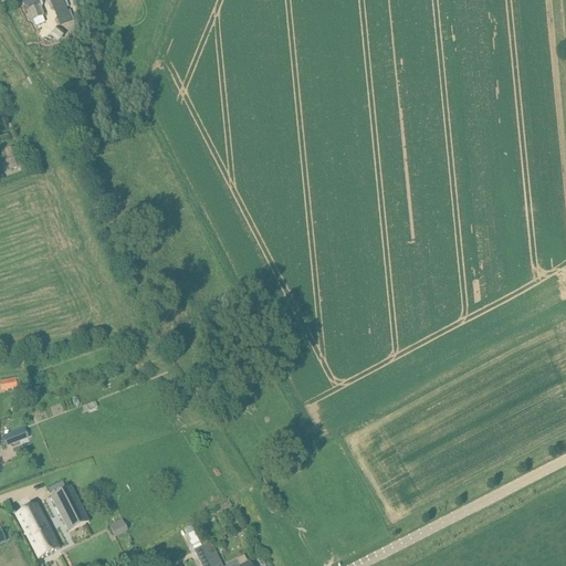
[(7,158),(17,155),(14,148),(4,152),(7,158)]
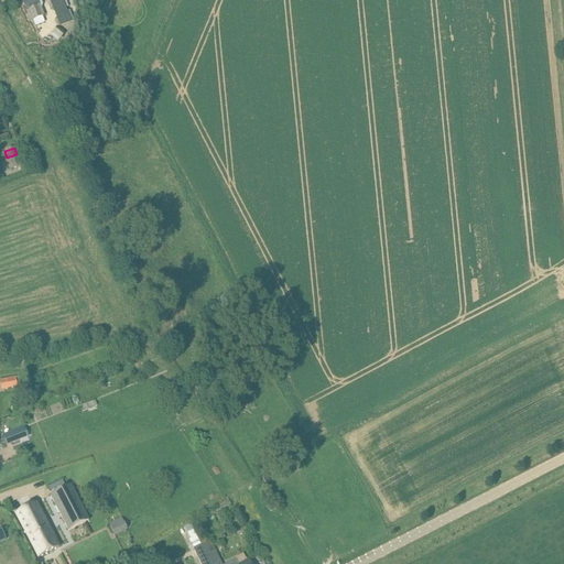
[(34,152),(22,156),(25,164),(38,160),(34,152)]
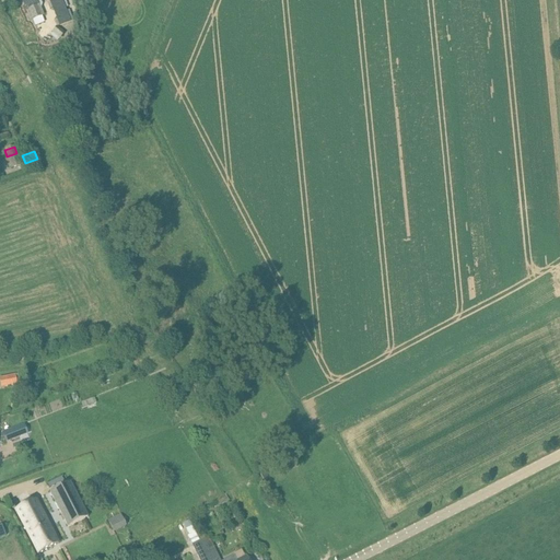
[(0,383),(1,387),(22,383),(21,374),(0,377),(0,383)]
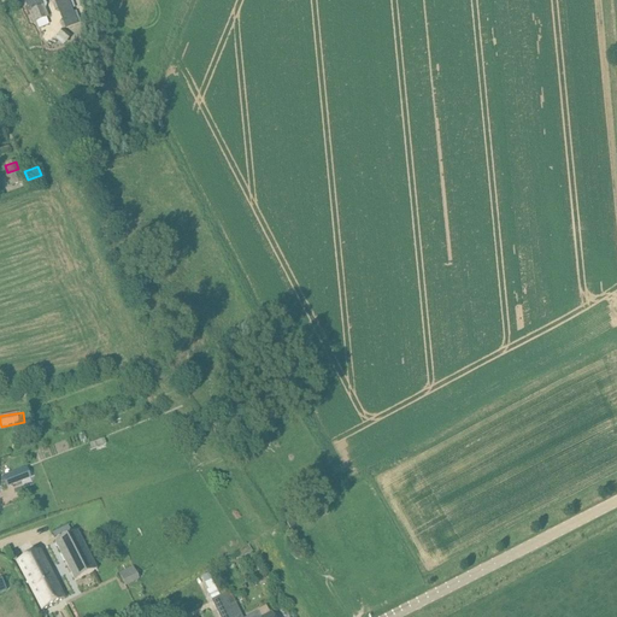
[(27,468),(3,476),(7,487),(30,479),(27,468)]
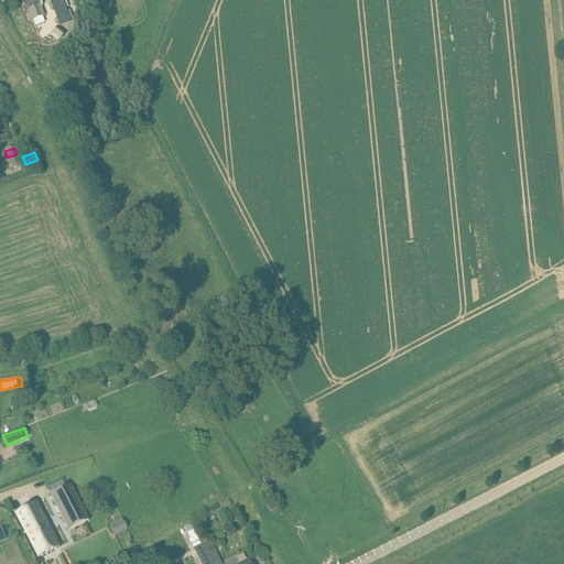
[(88,522),(78,502),(71,487),(51,497),(68,532),(88,522)]
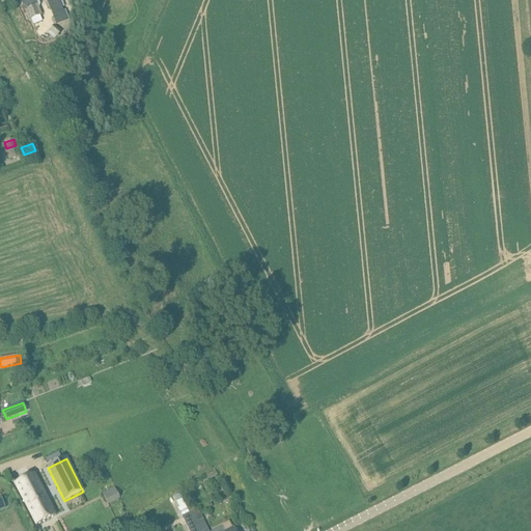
[(203,474),(205,480),(217,476),(215,470),(203,474)]
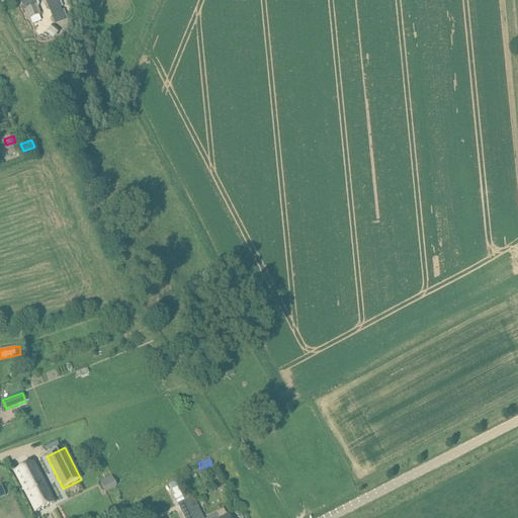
[(33,462),(14,472),(35,513),(54,503),(33,462)]
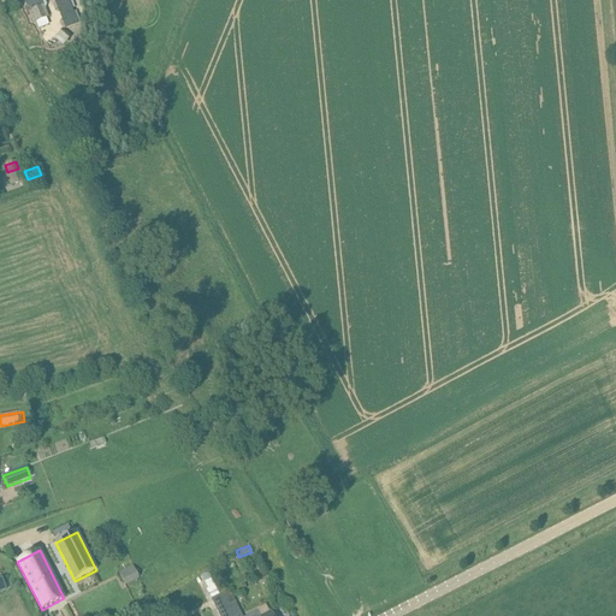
[(132,566),(118,573),(125,586),(138,579),(132,566)]
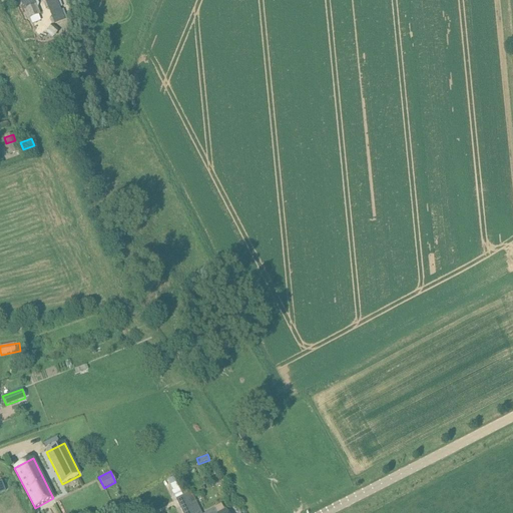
[(173,495),(179,491),(172,477),(167,480),(172,491),(171,491),(173,495)]
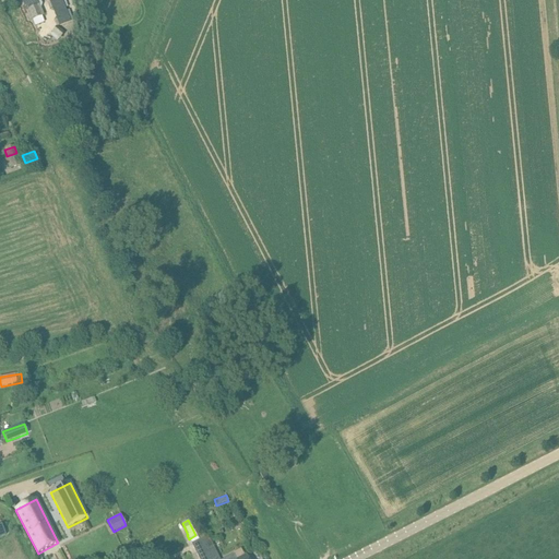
[(241,522),(235,526),(238,533),(246,528),(241,522)]
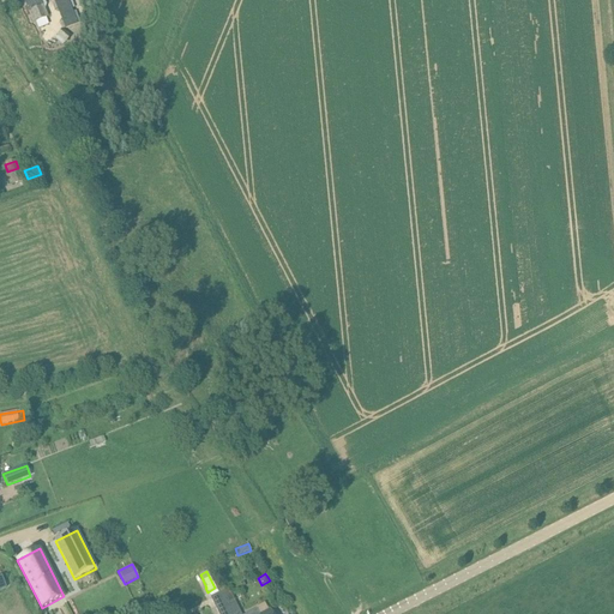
[(216,588),(220,593),(229,613),(241,613),(228,589),(226,590),(222,584),(216,588)]
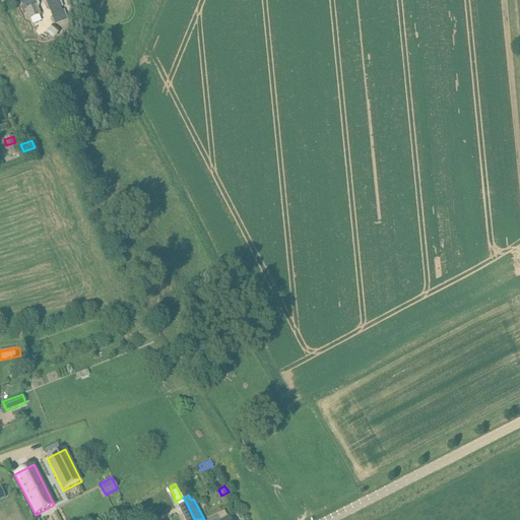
[(230,497),(223,500),(226,505),(236,501),(233,495),(230,497)]
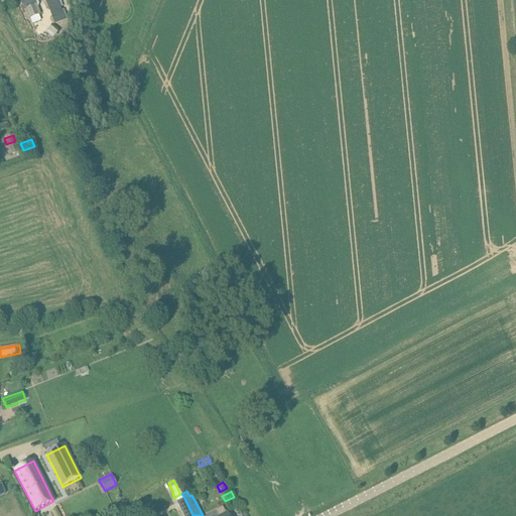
[(183,515),(192,515),(184,498),(176,502),(183,515)]
